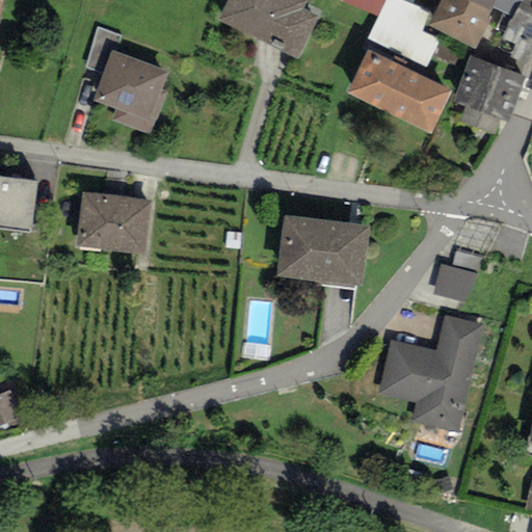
[(308,2),(303,0),(227,0),(217,21),(297,59),(318,17),(303,10),(308,2)]
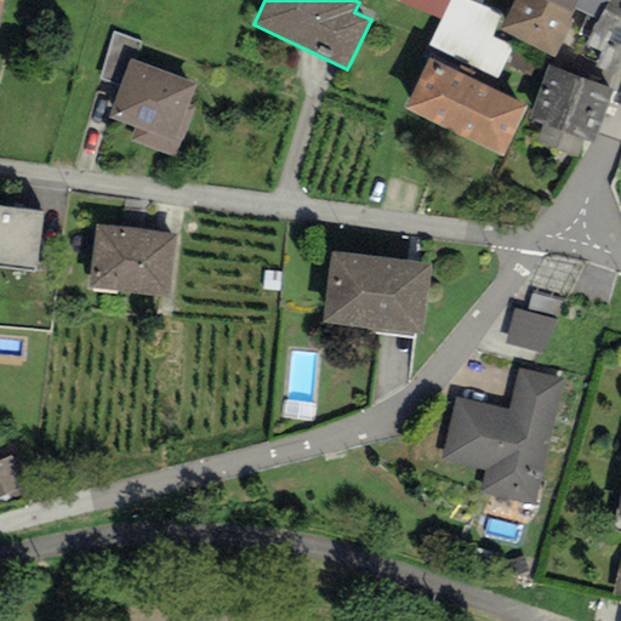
[(388,0),(440,21),(449,0),(388,0)]
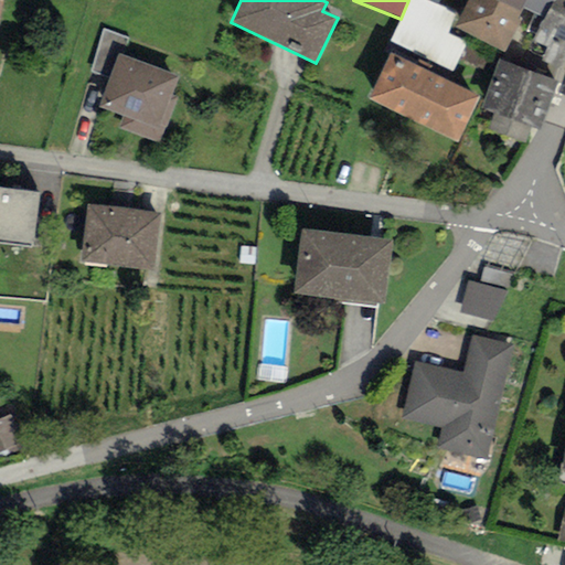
[(436,6),(424,0),(408,0),(401,19),(390,41),(454,73),(468,44),(446,34),(455,14),(436,6)]
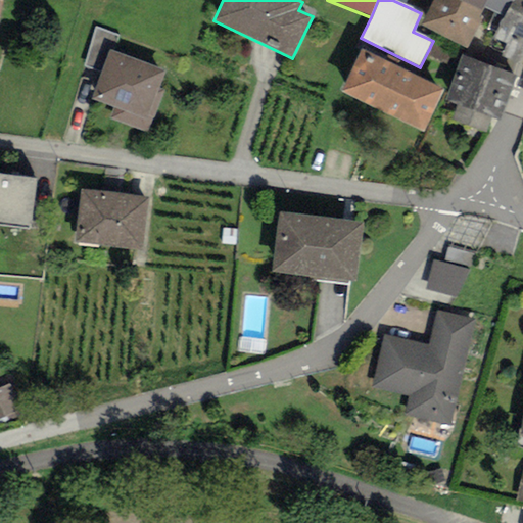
[(467,47),(483,11),(459,0),(432,0),(421,26),(467,47)]
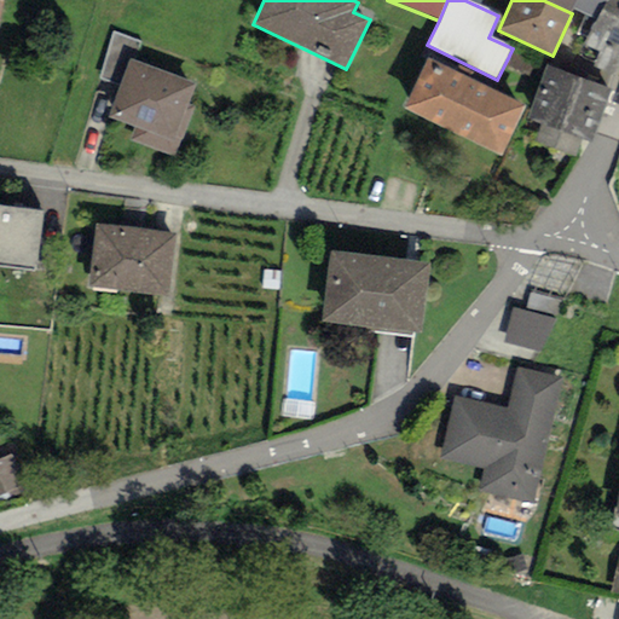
[(543,0),(572,13),(574,10),(578,0),(543,0)]
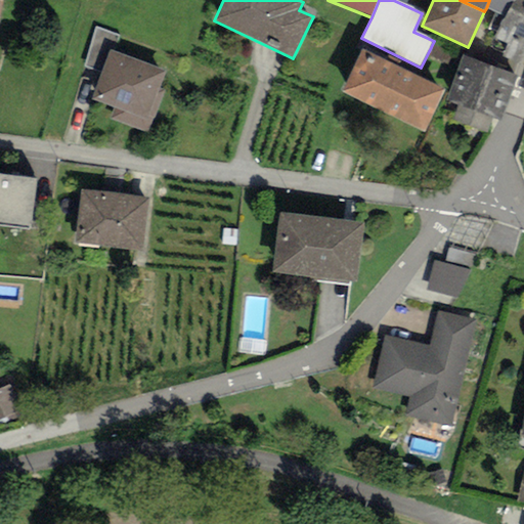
[(513,0),(489,0),(486,8),(505,18),(509,9),(513,0)]
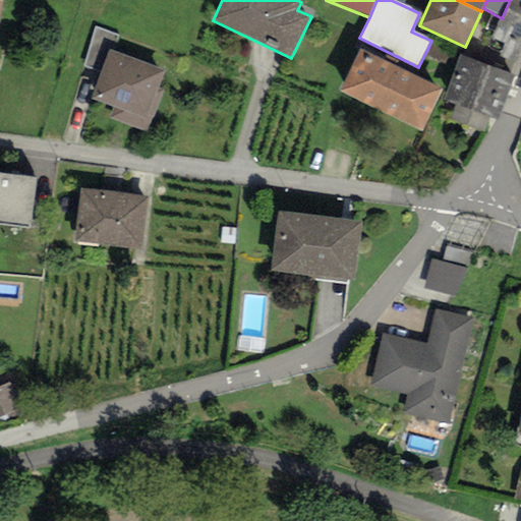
[(520,0),(510,0),(506,9),(520,15),(520,0)]
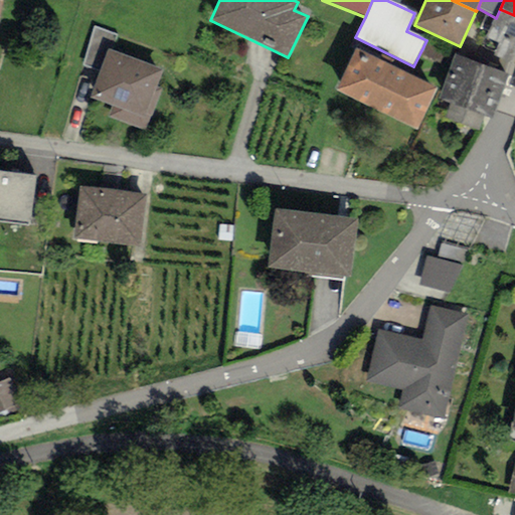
[(514,52),(514,15),(500,9),(496,18),(488,37),(499,42),(493,54),(511,62),(514,52)]
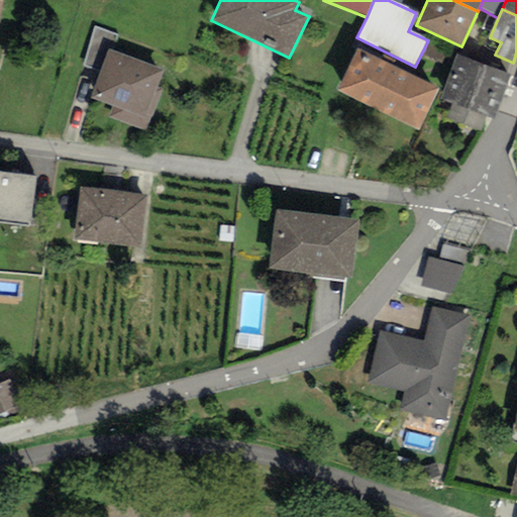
[(108,49),(111,50),(116,35),(94,26),(83,66),(100,72),(108,49)]
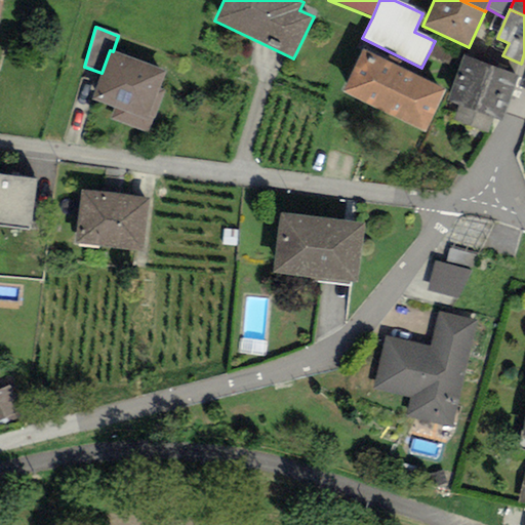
[(445,89),(363,49),(341,92),(423,132),(445,89)]
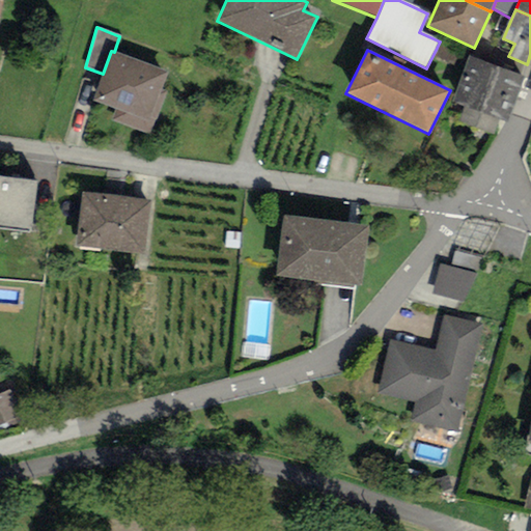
[(114,52),(111,51),(103,74),(92,101),(116,109),(112,120),(150,135),(167,91),(160,88),(166,72),(114,52)]
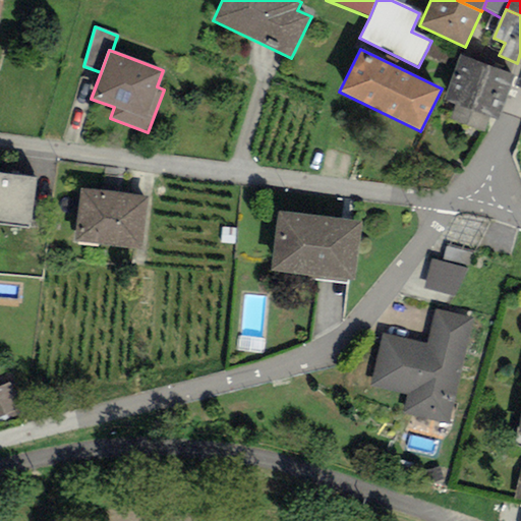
[(515,75),(460,55),(444,100),(456,105),(451,118),(483,130),(488,116),(498,120),(515,75)]
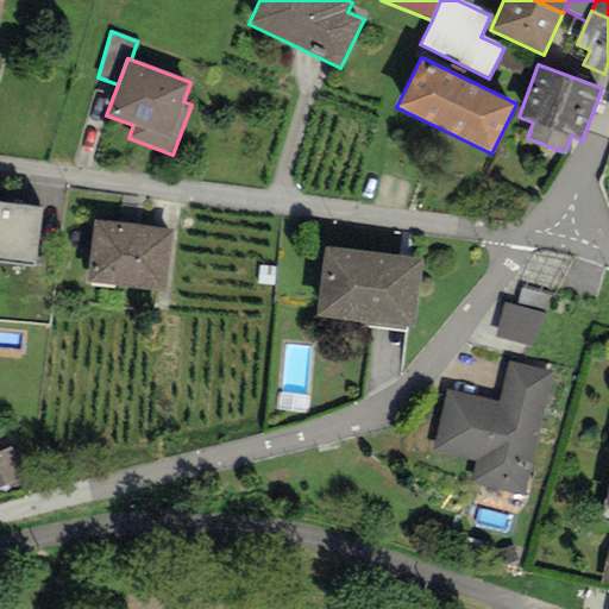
[(42,208),(0,202),(0,263),(33,269),(42,208)]
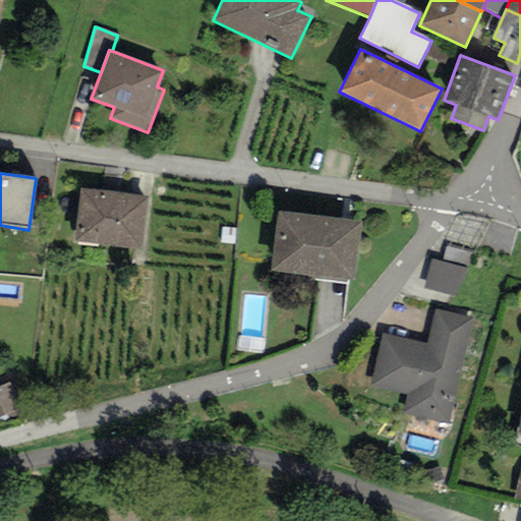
[(147,196),(80,188),(74,241),(140,249),(147,196)]
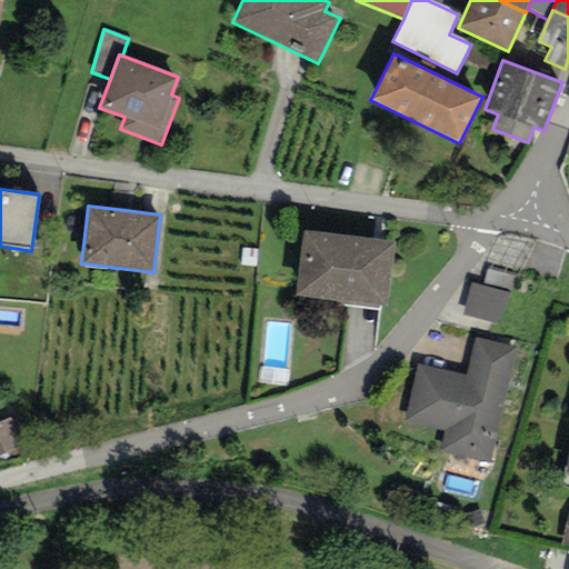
[(395,242),(303,230),(295,295),(386,307),(395,242)]
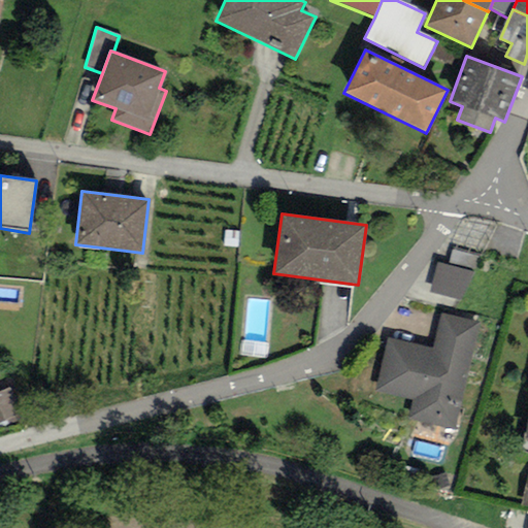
[(452,250),(448,265),(474,271),(479,257),(452,250)]
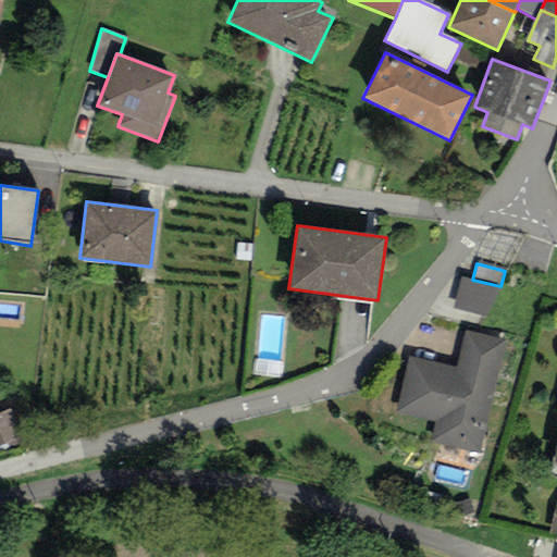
[(472,280),(460,276),(453,309),(486,318),(500,286),(472,280)]
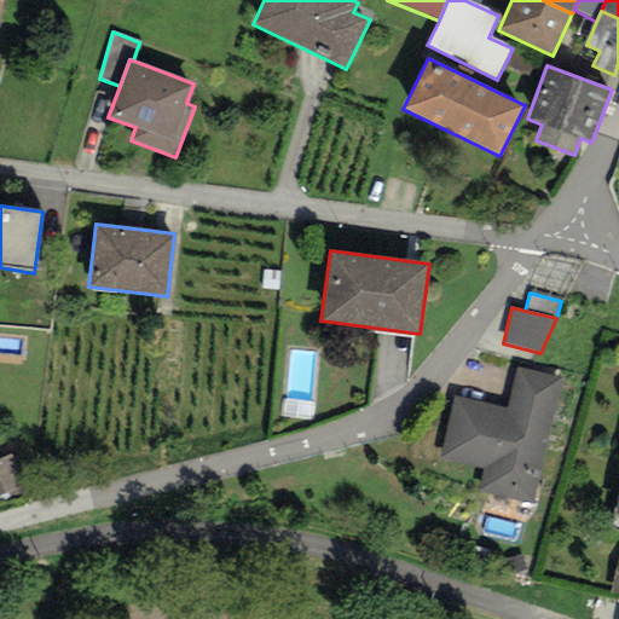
[(561,379),(518,369),(508,409),(455,397),(440,460),(482,469),(478,491),(532,504),(561,379)]
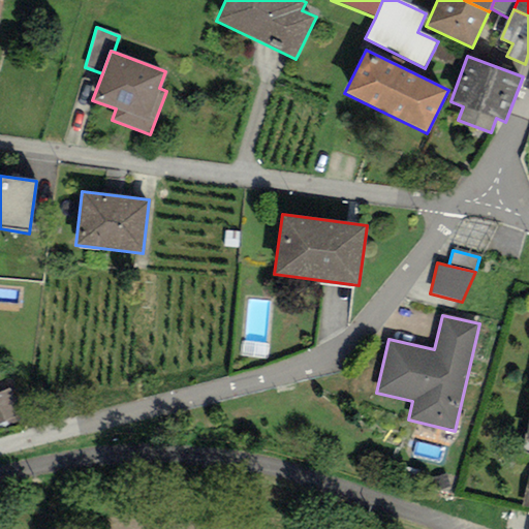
[(9,390),(0,393),(0,424),(21,416),(9,390)]
